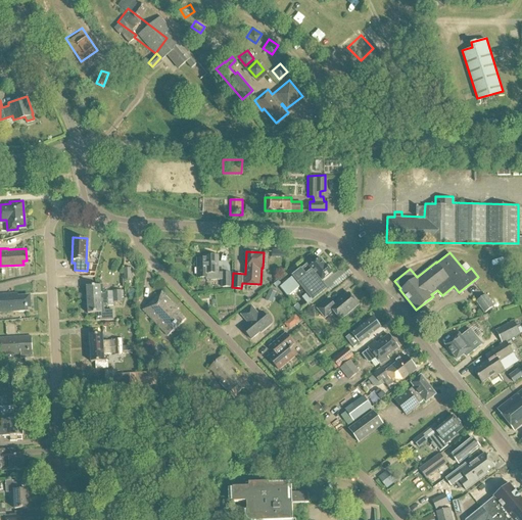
[(204,256),(196,256),(197,276),(205,276),(205,278),(221,278),(221,272),(218,272),(218,254),(204,254),(204,256)]
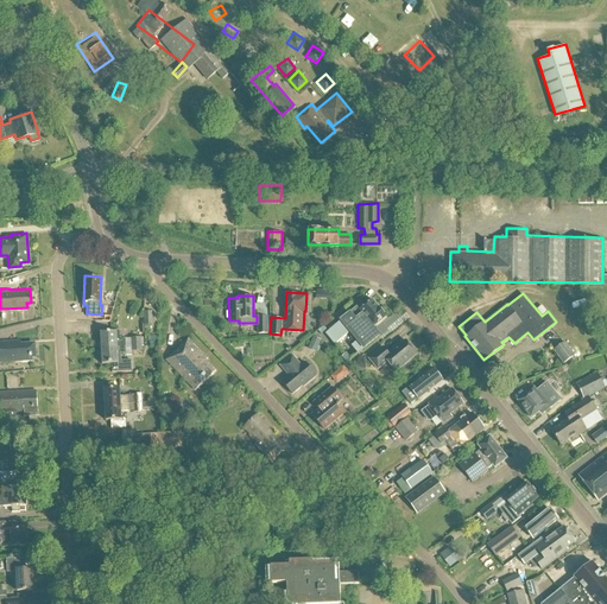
[(349,344),(356,353),(379,334),(372,325),(386,313),(385,313),(385,310),(380,304),(378,305),(372,298),(358,309),(355,306),(346,313),(341,318),(324,332),(334,343),(348,331),(355,339),(349,344)]
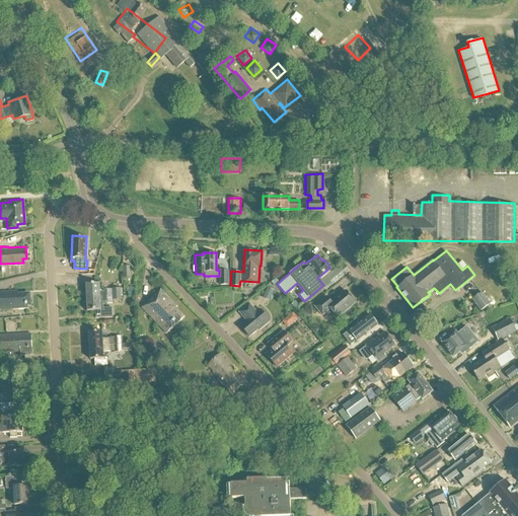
[(228,270),(219,270),(219,276),(219,284),(228,284),(228,270)]
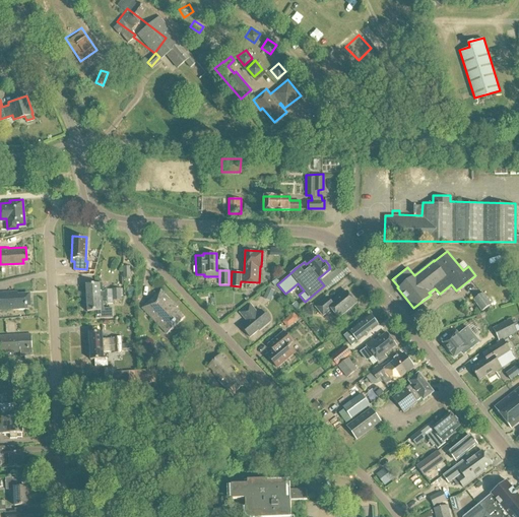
[(102,281),(85,282),(86,297),(100,296),(107,296),(106,288),(102,288),(102,281)]
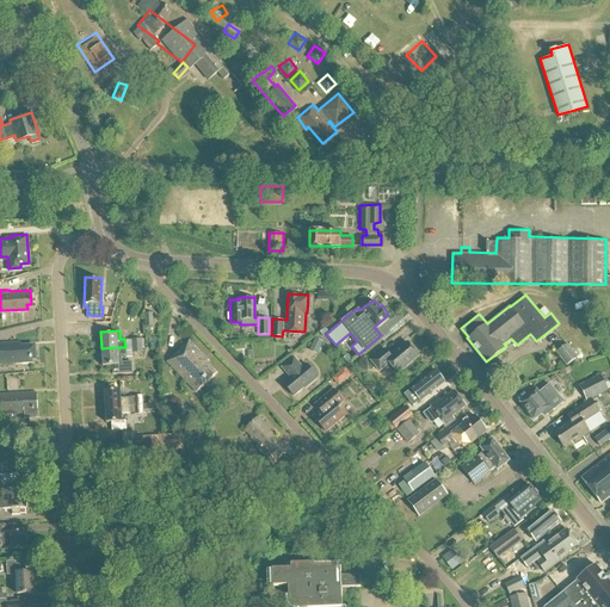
[(308,348),(316,352),(322,340),(314,336),(308,348)]
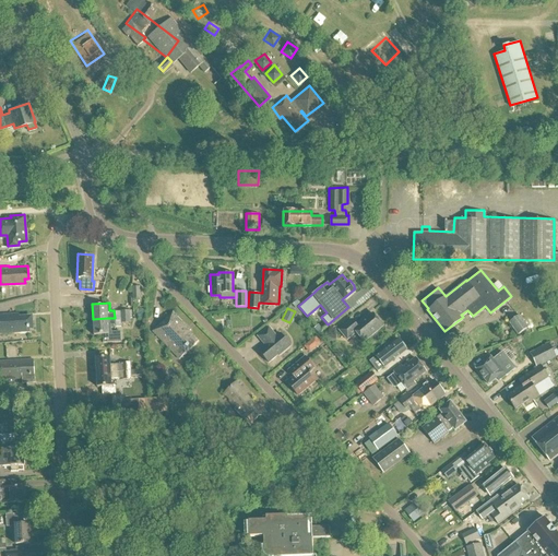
[(186,324),(173,309),(152,329),(179,357),(198,339),(185,326),(186,324)]
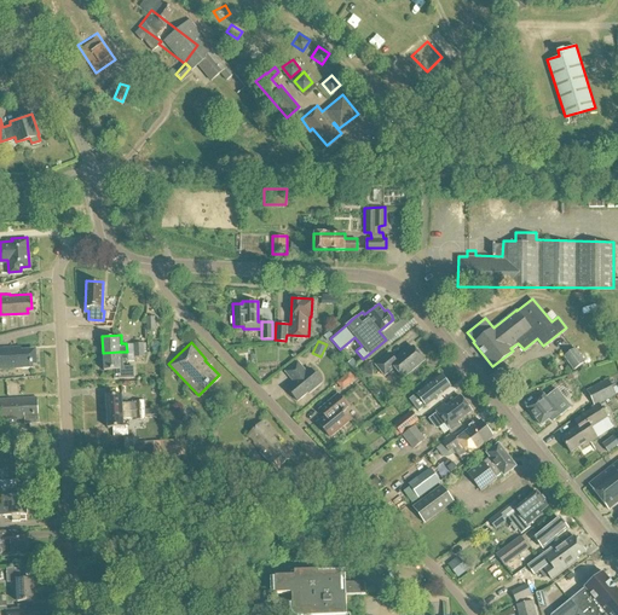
[(423,359),(413,344),(400,354),(399,353),(393,358),(388,352),(375,363),(383,375),(393,366),(402,377),(423,359)]
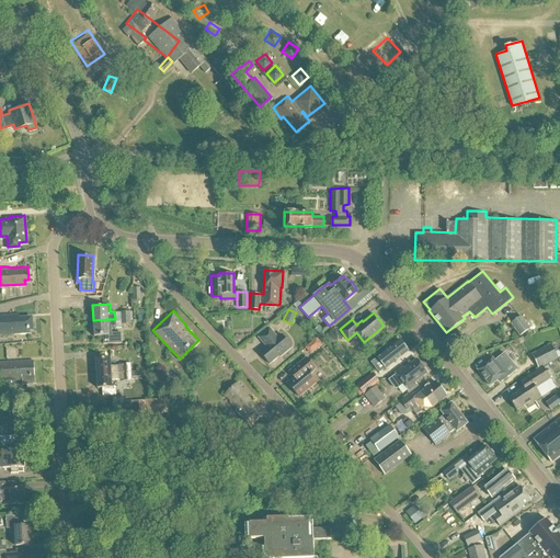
[(12,316),(12,315),(0,315),(0,332),(29,331),(29,328),(32,328),(31,315),(12,316)]
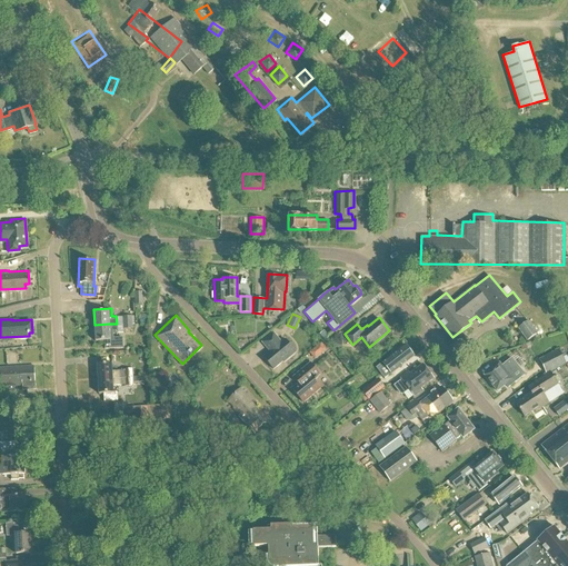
[(517,326),(526,338),(536,331),(527,319),(517,326)]
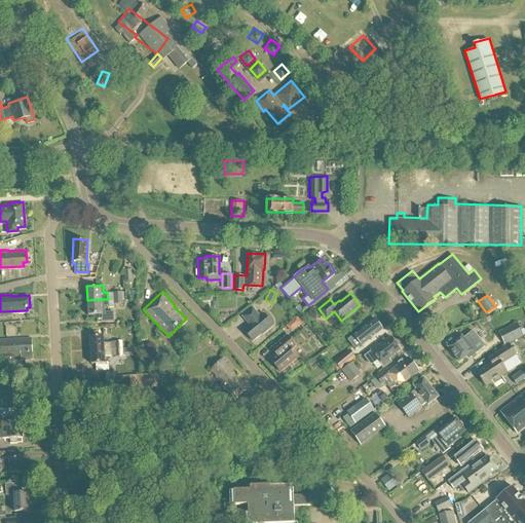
[(101,299),(87,300),(88,313),(97,313),(98,321),(113,320),(113,310),(104,310),(104,306),(108,306),(108,299),(101,299)]
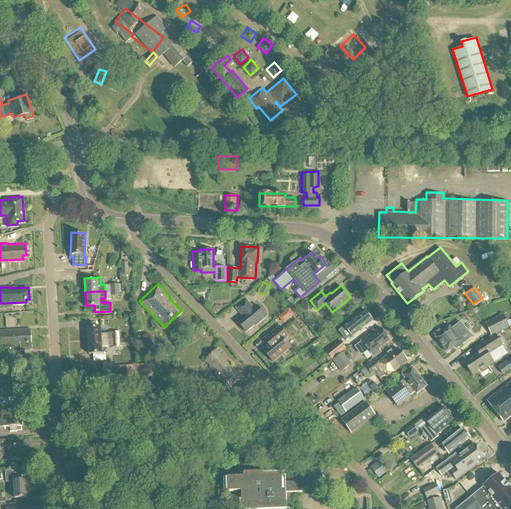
[(253,306),(245,297),(235,306),(243,314),(236,320),(246,330),(254,323),(255,324),(266,314),(256,303),(253,306)]
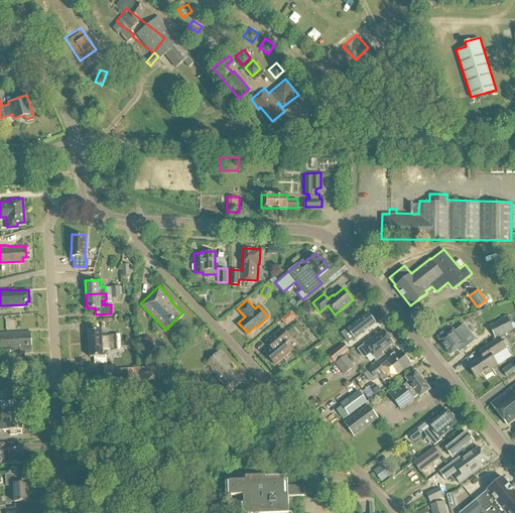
[(290,309),(279,317),(284,324),(294,314),(290,309)]
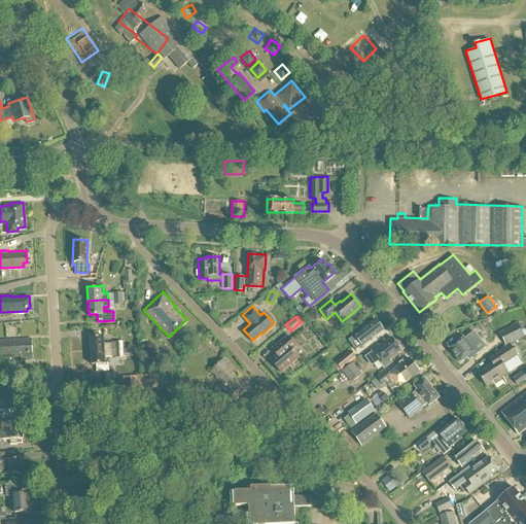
[(383,327),(374,317),(353,335),(361,345),(383,327)]
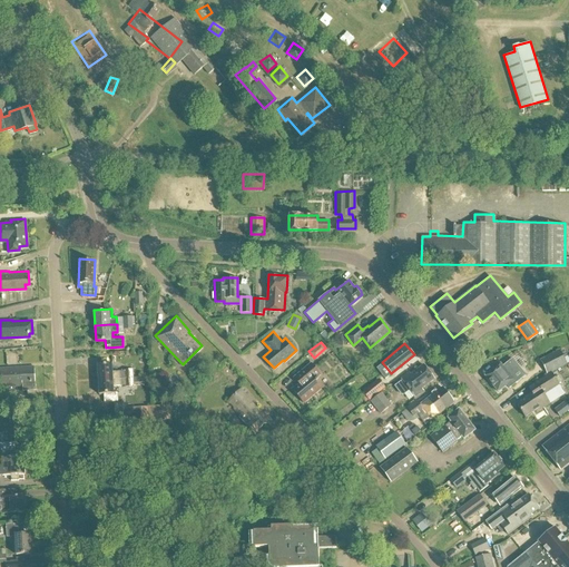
[(559,349),(539,359),(546,372),(549,371),(567,362),(563,355),(559,349)]
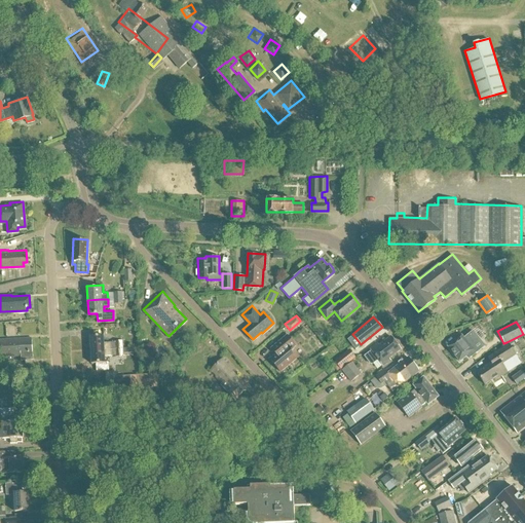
[(472,330),(463,337),(461,333),(447,345),(458,361),(467,353),(469,356),(476,350),(471,345),(479,338),(472,330)]
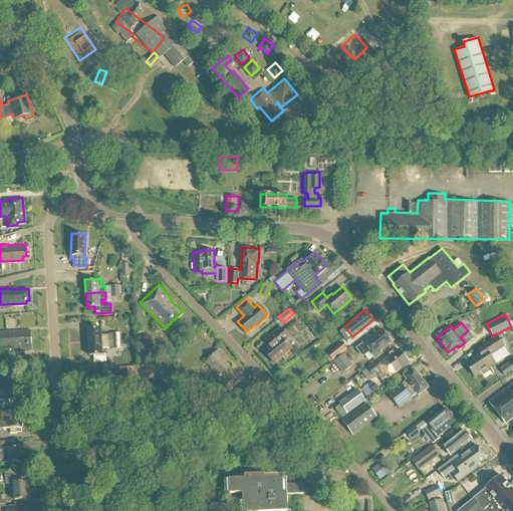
[(87,327),(88,340),(101,340),(119,339),(118,331),(110,332),(110,333),(100,333),(100,326),(87,327)]
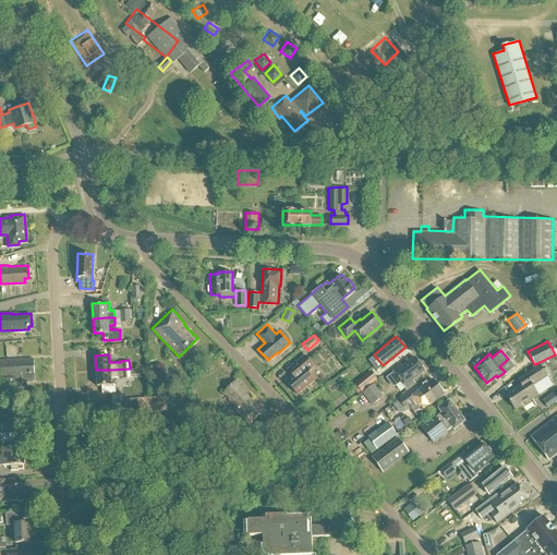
[(313,365),(304,354),(288,368),(292,373),(286,379),(297,393),(316,376),(310,369),(313,365)]
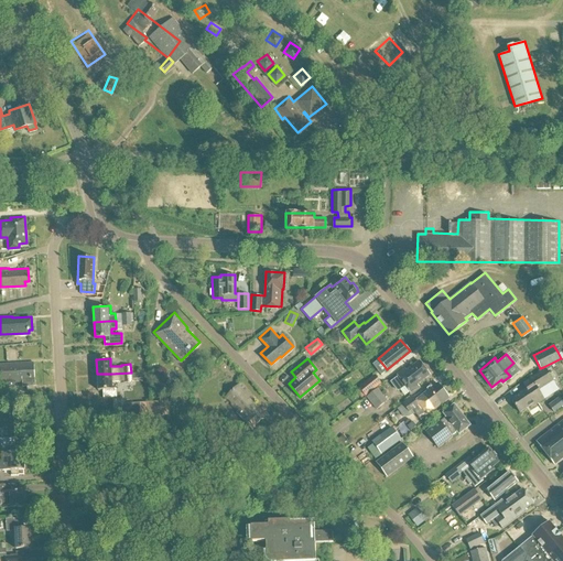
[(391,378),(389,380),(396,389),(398,388),(399,389),(404,385),(410,391),(418,385),(417,383),(429,373),(418,359),(405,369),(404,367),(396,374),(391,378)]
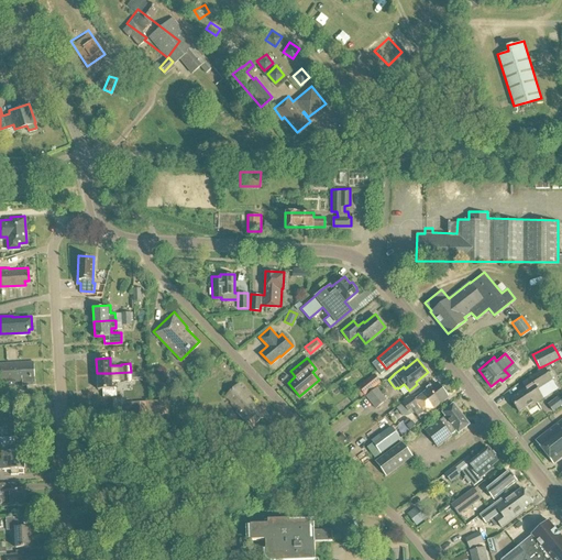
[(0,373),(34,371),(33,360),(0,361),(0,373)]
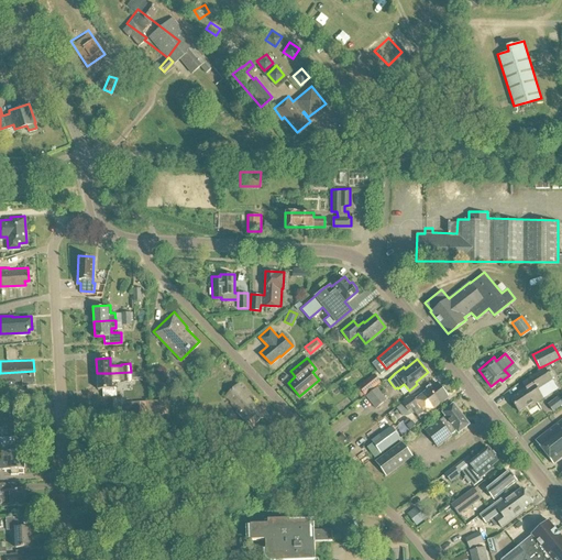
[(525,386),(509,397),(518,410),(528,404),(529,406),(542,397),(541,396),(536,388),(551,379),(543,366),(540,369),(521,382),(525,386)]
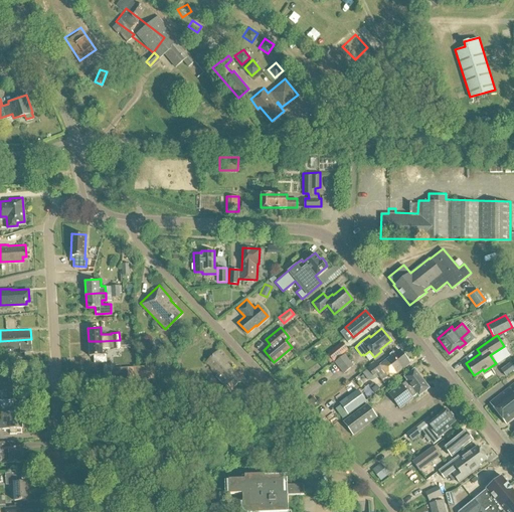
[(32,350),(31,339),(0,341),(0,347),(20,346),(20,350),(32,350)]
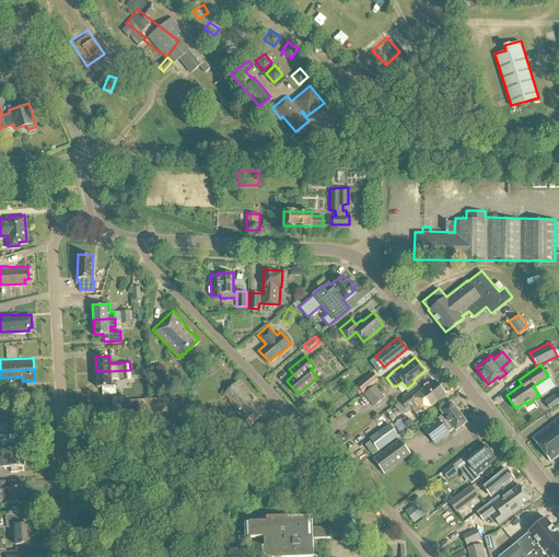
[(111,371),(96,371),(96,386),(102,386),(102,394),(115,393),(115,384),(112,384),(111,378),(121,376),(121,378),(130,376),(130,370),(111,371)]
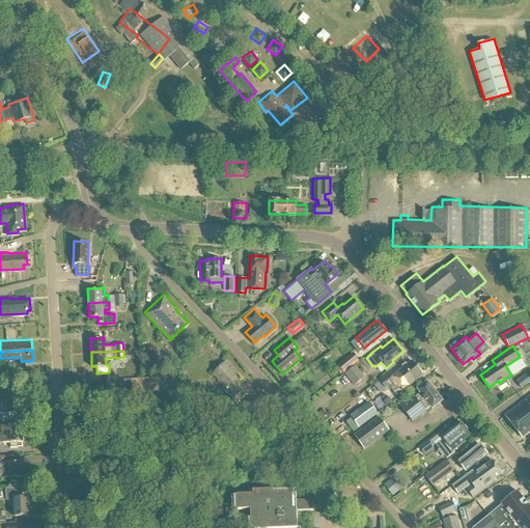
[(337,364),(335,366),(340,372),(342,370),(343,371),(358,360),(351,351),(336,363),(337,364)]
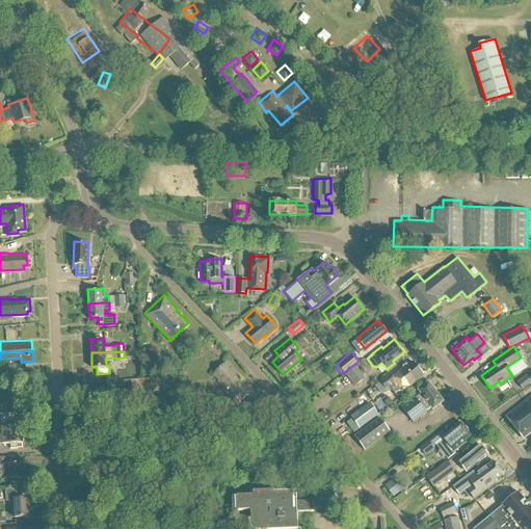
[(240,374),(227,360),(211,373),(214,375),(215,374),(217,377),(217,379),(223,386),(222,387),(237,402),(249,391),(237,377),(240,374)]
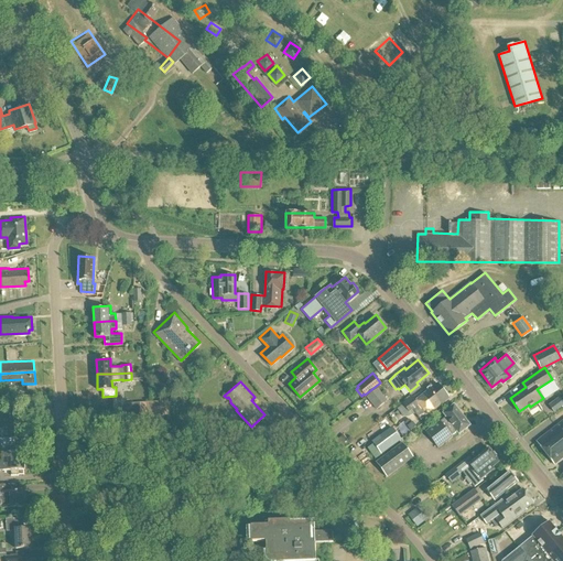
[(412,395),(402,402),(397,407),(402,416),(405,416),(408,416),(409,414),(414,411),(420,419),(448,397),(437,383),(415,399),(412,395)]
